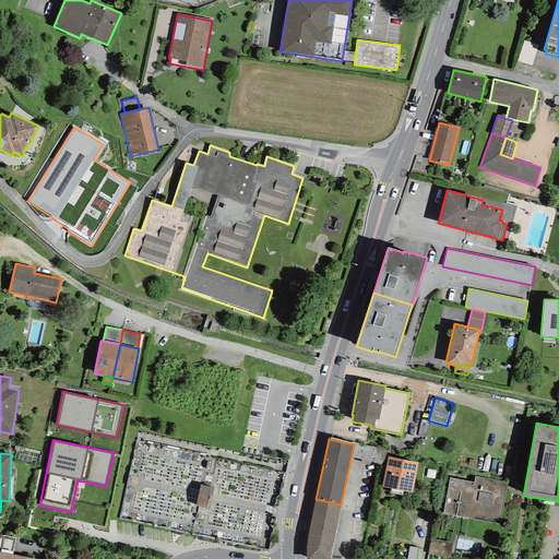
[(418,463),(388,456),(382,487),(391,489),(390,492),(402,495),(403,491),(413,494),(418,463)]
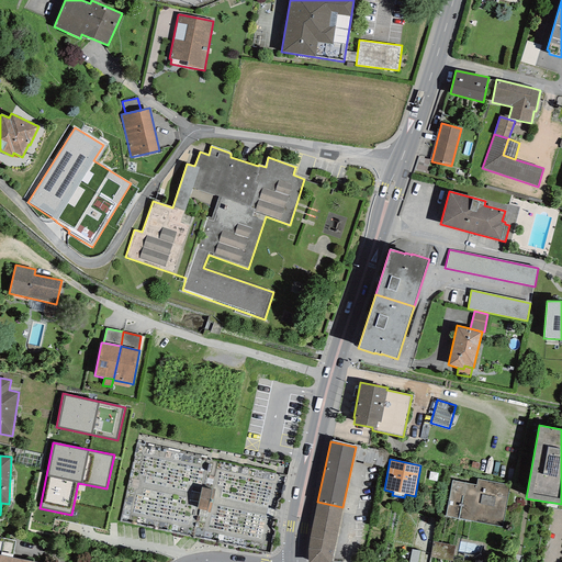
[(478,479),(476,485),(452,481),(445,517),(503,527),(510,485),(478,479)]
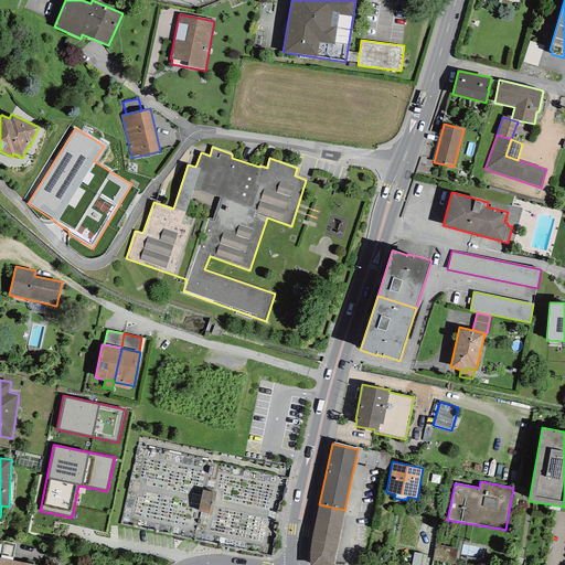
[(215,491),(204,489),(200,511),(211,513),(215,491)]
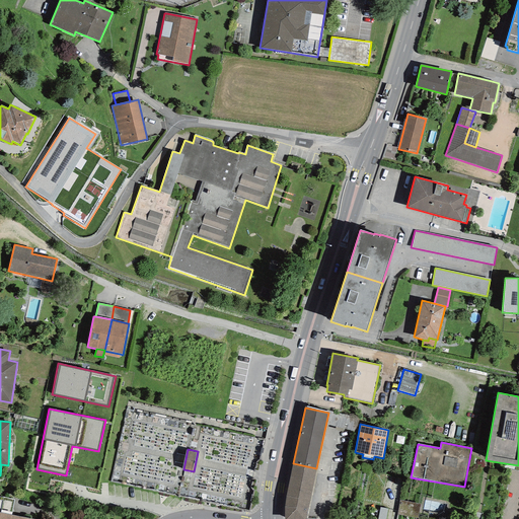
[(305,518),(309,502),(316,468),(293,463),(286,497),(284,507),(284,518),(305,518)]
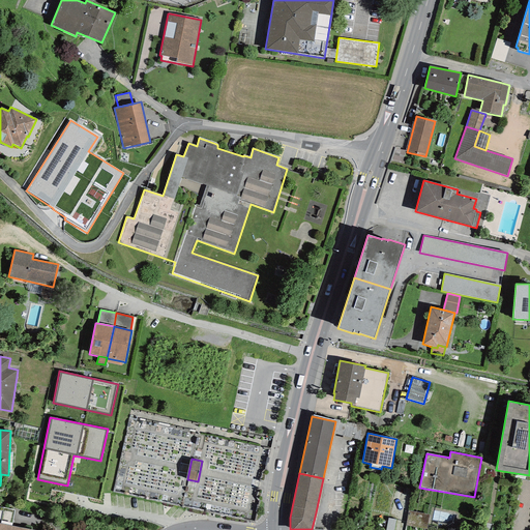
[(410,507),(408,522),(428,526),(431,511),(410,507)]
